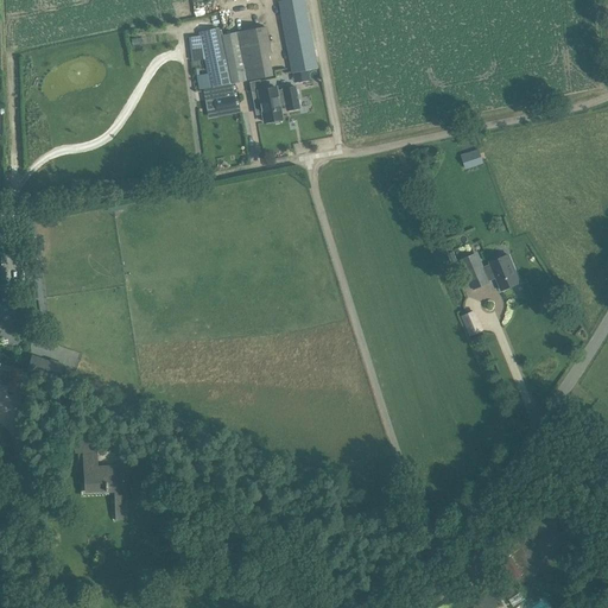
[(304,0),(283,0),(277,1),(291,73),(317,68),(304,0)]
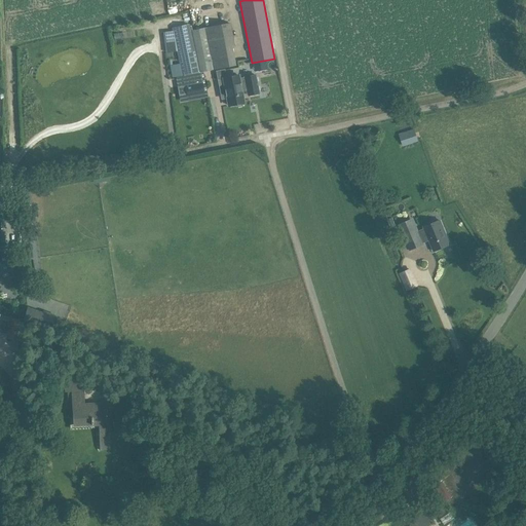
[(191,19),(191,7),(171,7),(171,19),(191,19)]
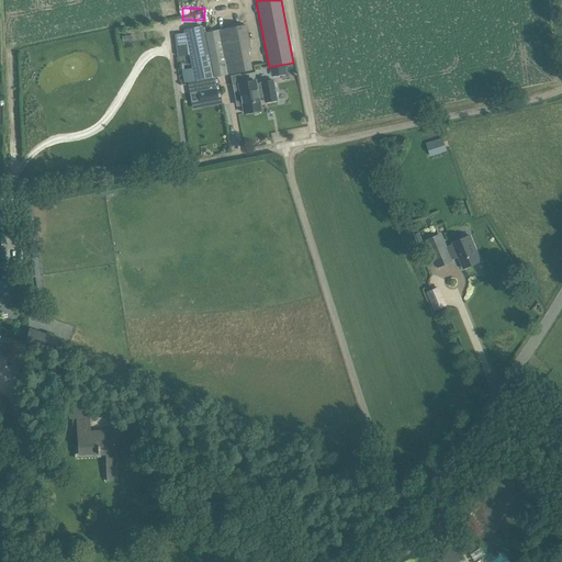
[(203,30),(187,33),(198,92),(200,103),(218,100),(214,78),(250,71),(242,26),(203,34),(203,30)]
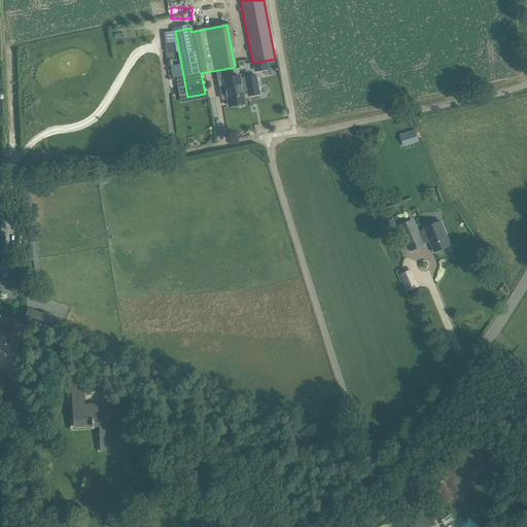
[(224,89),(220,90),(222,98),(226,97),(229,106),(243,104),(241,96),(246,95),(247,98),(259,96),(255,76),(238,79),(237,75),(222,78),(224,89)]
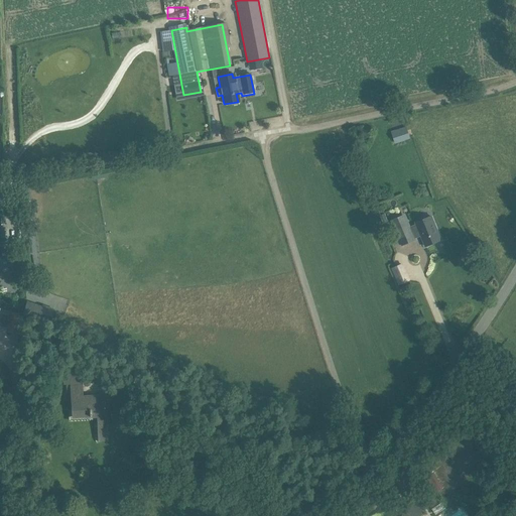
[(262,88),(254,89),(255,100),(264,99),(262,88)]
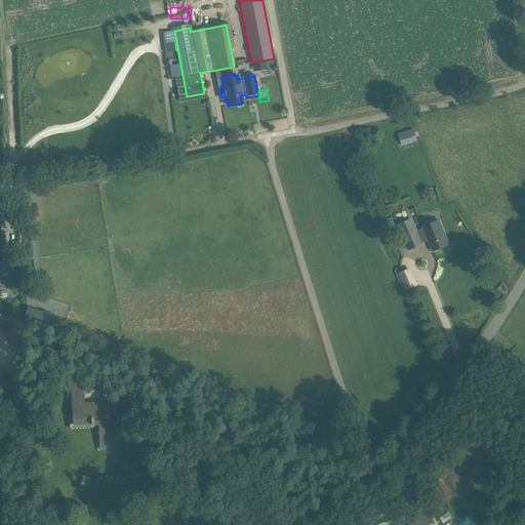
[(405,130),(398,133),(402,144),(415,139),(411,128),(405,130)]
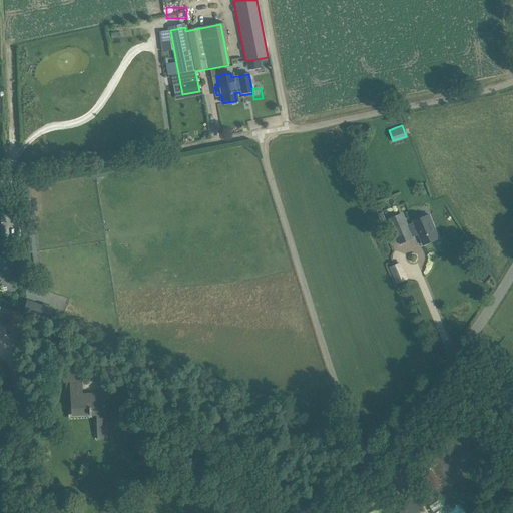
[(400,244),(412,239),(411,237),(419,234),(423,245),(439,239),(429,215),(414,221),(414,223),(407,226),(404,220),(399,222),(396,217),(399,216),(399,215),(390,219),(400,244)]
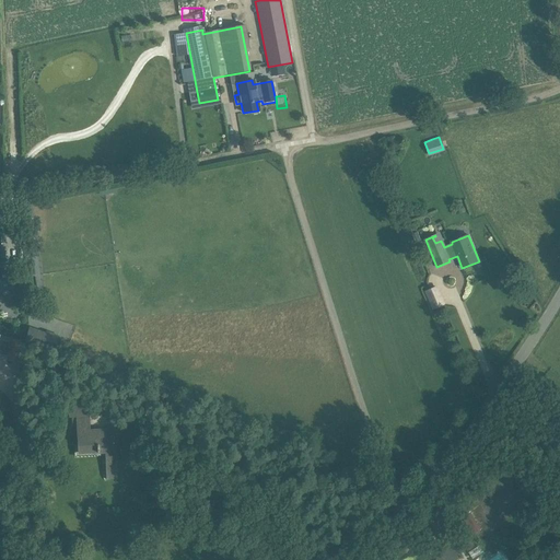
[(59,306),(46,308),(49,329),(61,327),(59,306)]
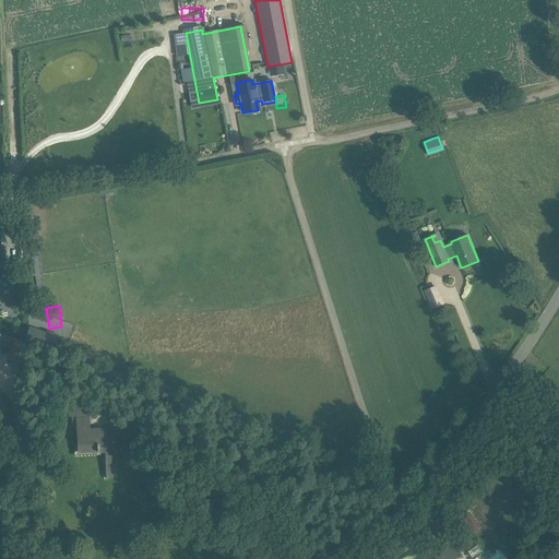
[(45,334),(40,346),(52,351),(58,336),(46,332),(45,334)]
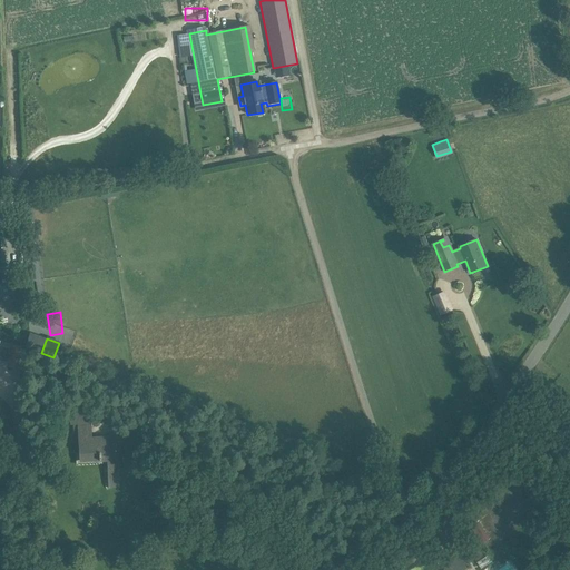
[(90,410),(71,411),(71,425),(91,424),(90,410)]
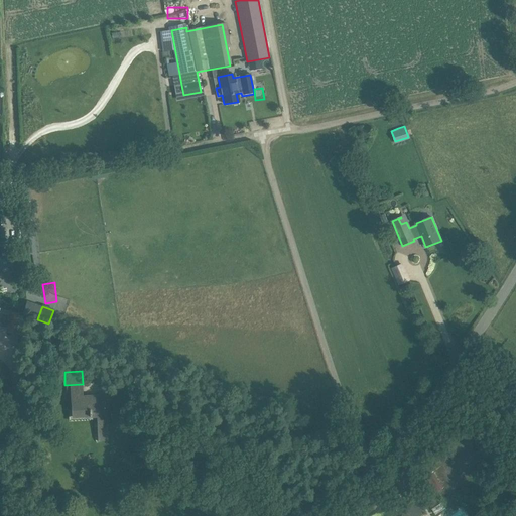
[(108,395),(71,397),(72,419),(97,417),(98,441),(108,440),(106,409),(109,409),(108,395)]
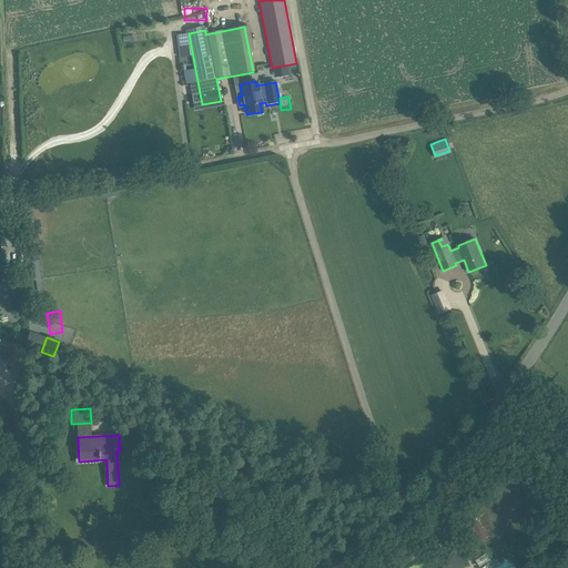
[(24,553),(24,567),(23,567),(42,567),(43,553),(24,553)]
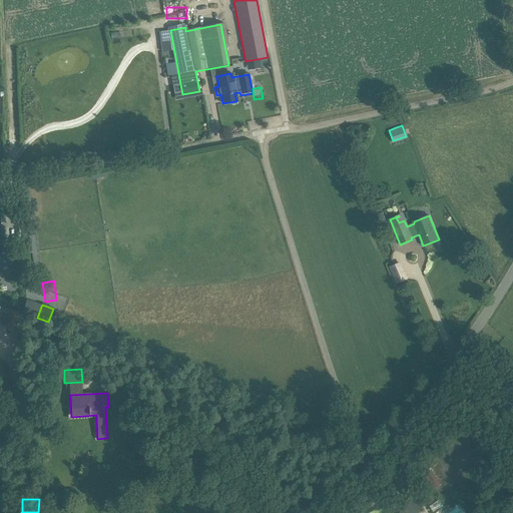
[(418,512),(421,511),(412,499),(402,507),(404,509),(403,510),(401,512),(418,512)]
